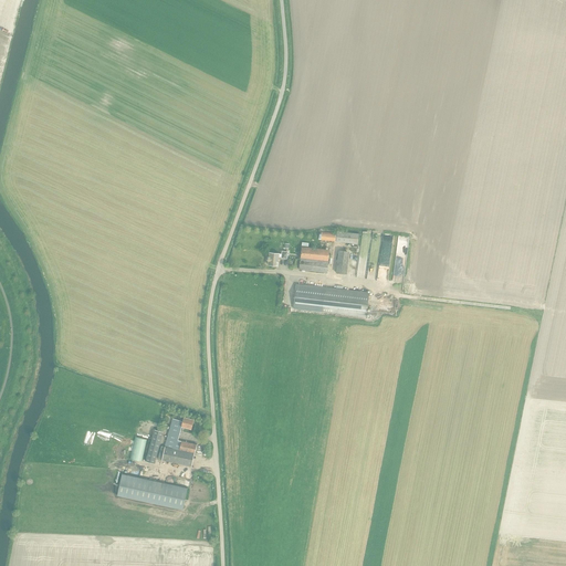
[(358,243),(359,233),(337,231),(336,233),(322,232),(321,240),(358,243)]
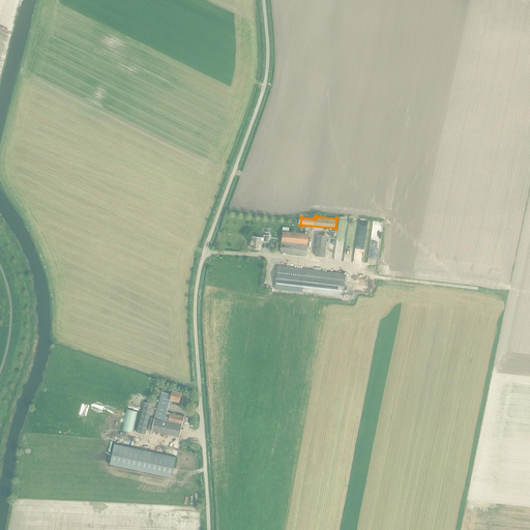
[(280,253),(306,255),(308,234),(283,231),(280,253)]
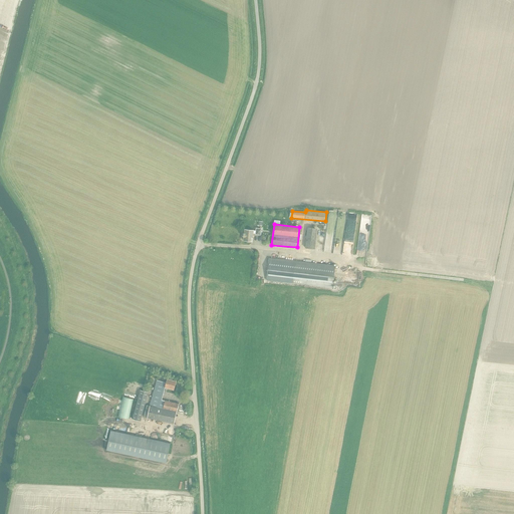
[(307,227),(305,248),(315,249),(317,228),(307,227)]
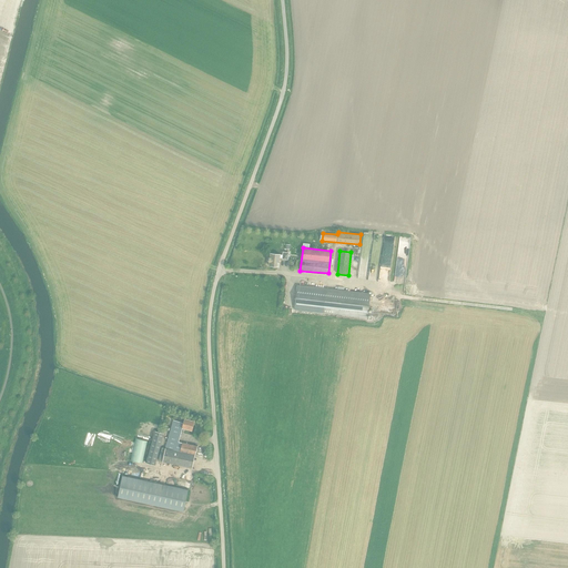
[(271,253),(269,265),(279,266),(280,259),(282,259),(288,260),(288,253),(283,252),(283,255),(281,254),(271,253)]
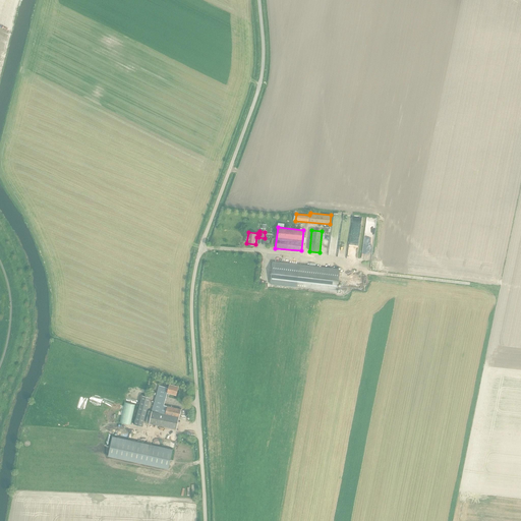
[(273,262),(270,284),(297,287),(337,291),(340,270),(299,265),(273,262)]
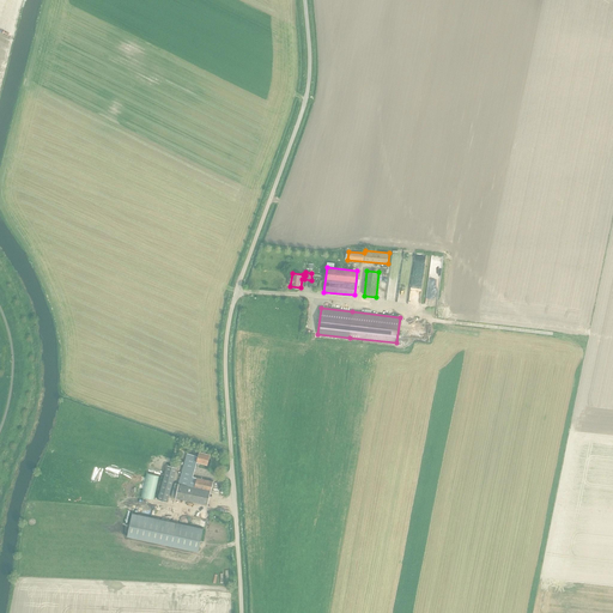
[(196,461),(207,465),(211,454),(199,451),(198,456),(187,454),(181,475),(175,497),(207,505),(213,481),(207,479),(207,481),(193,477),(196,461)]
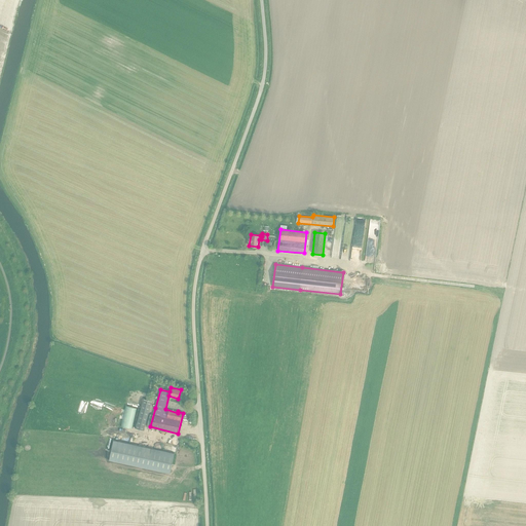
[(144,399),(136,428),(144,430),(152,401),(144,399)]
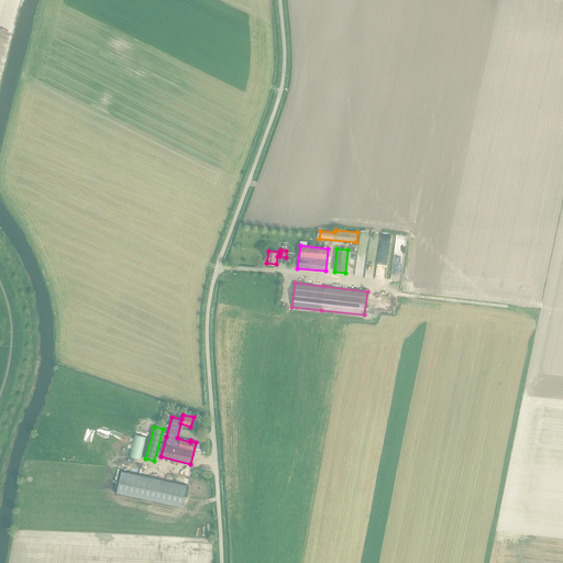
[(134,435),(130,456),(141,459),(146,438),(134,435)]
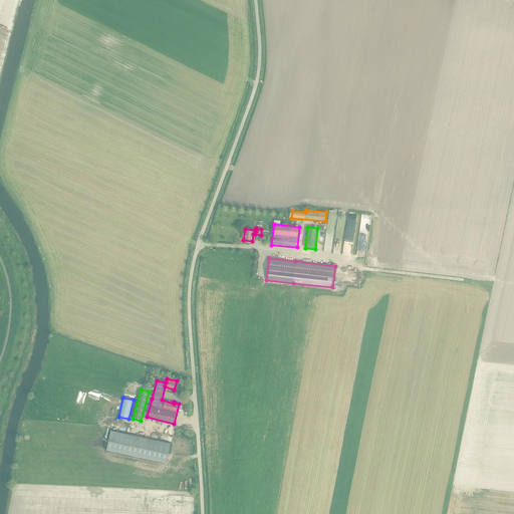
[(111,431),(106,450),(166,463),(171,443),(111,431)]
